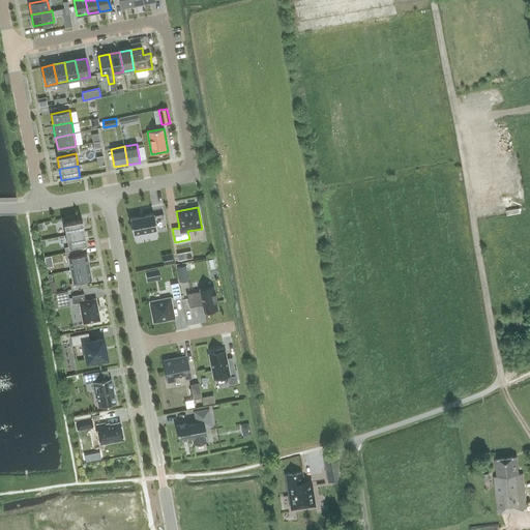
[(153,214),(129,218),(133,234),(166,228),(163,214),(154,216),(153,214)]
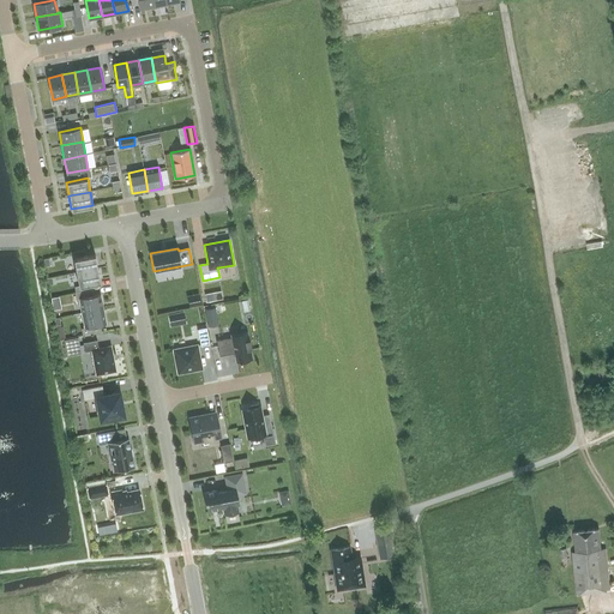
[(97,269),(95,256),(73,259),(76,272),(97,269)]
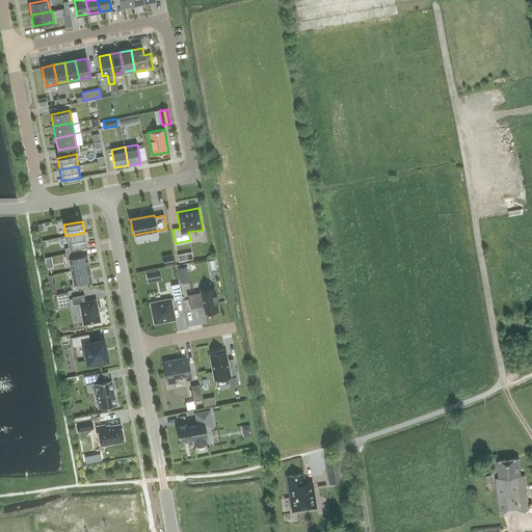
[(84,233),(65,236),(68,248),(86,244),(84,233)]
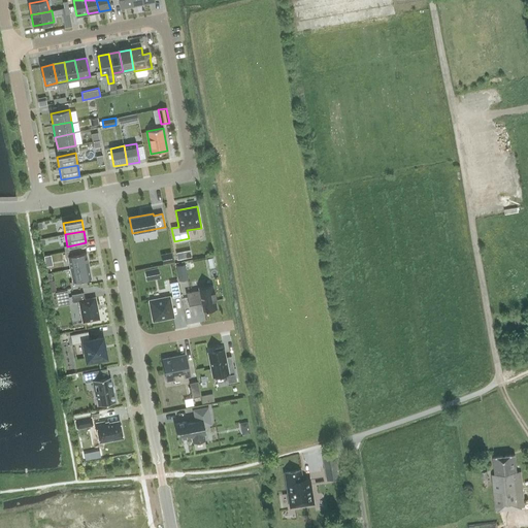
[(177,258),(192,256),(191,249),(177,251),(177,258)]
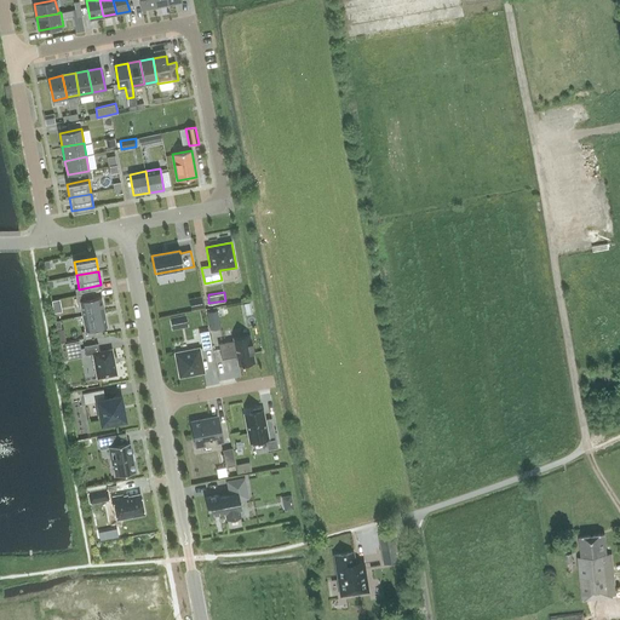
[(80,302),(82,316),(104,313),(101,297),(93,299),(92,293),(80,296),(81,302),(80,302)]
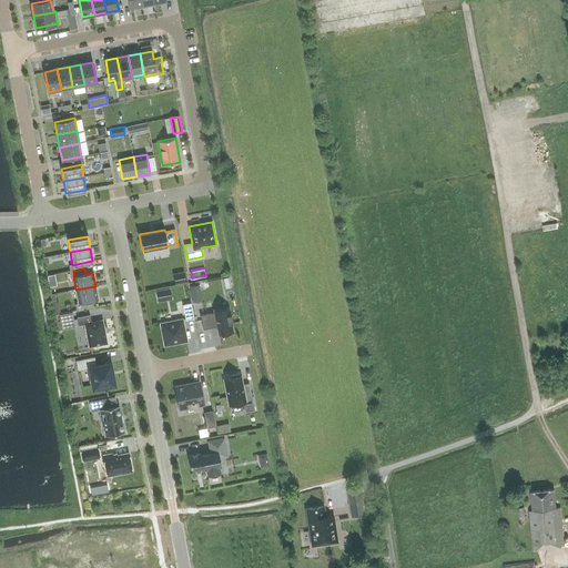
[(202,301),(199,285),(190,286),(193,303),(202,301)]
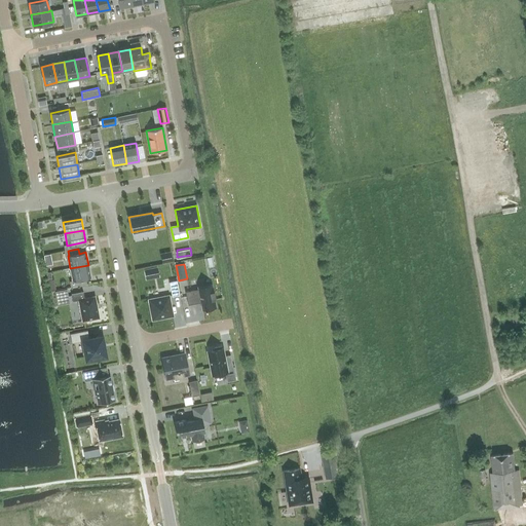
[(72,282),(90,277),(88,265),(70,268),(72,282)]
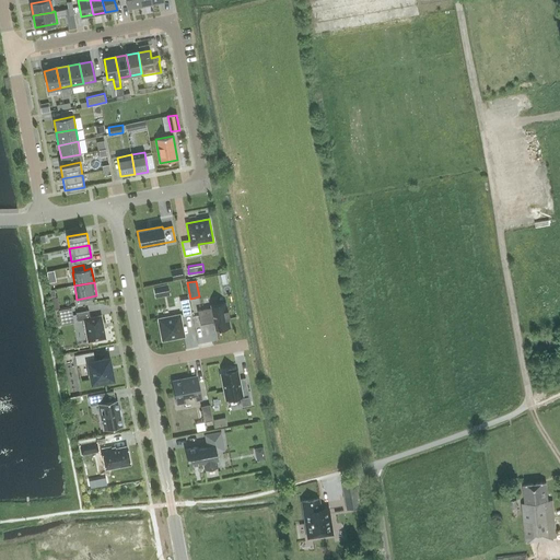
[(188,299),(179,301),(183,315),(190,314),(188,299)]
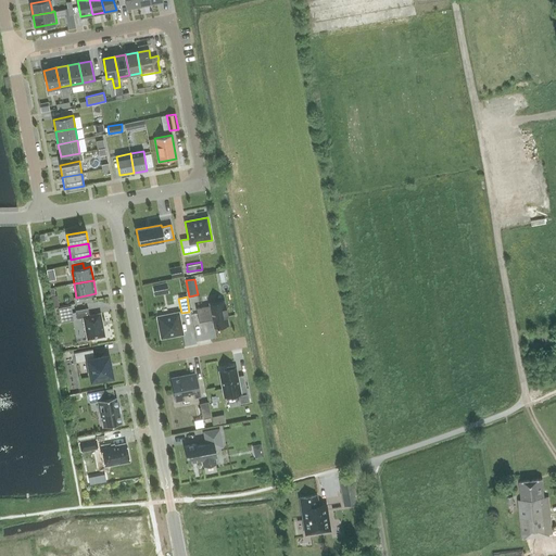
[(212,320),(214,328),(228,325),(224,300),(209,303),(210,306),(196,308),(199,323),(212,320)]
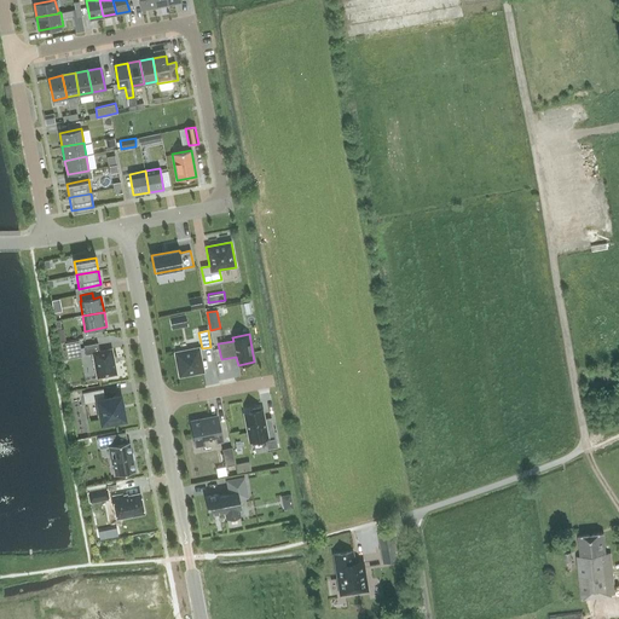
[(97,379),(116,375),(111,350),(99,352),(98,343),(84,346),(85,354),(92,353),(97,379)]
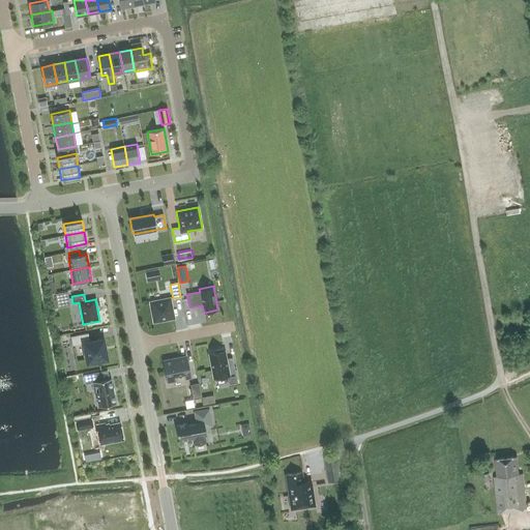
[(174,318),(170,298),(149,302),(153,322),(174,318)]
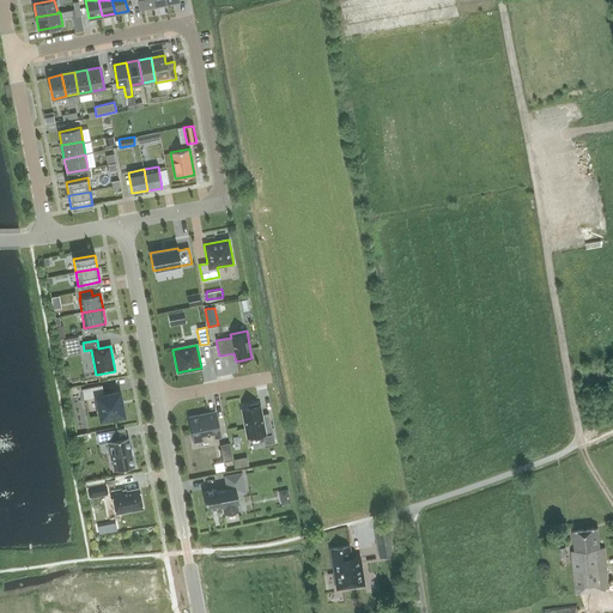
[(120,393),(104,396),(102,386),(82,389),(84,401),(96,399),(101,422),(123,417),(120,393)]
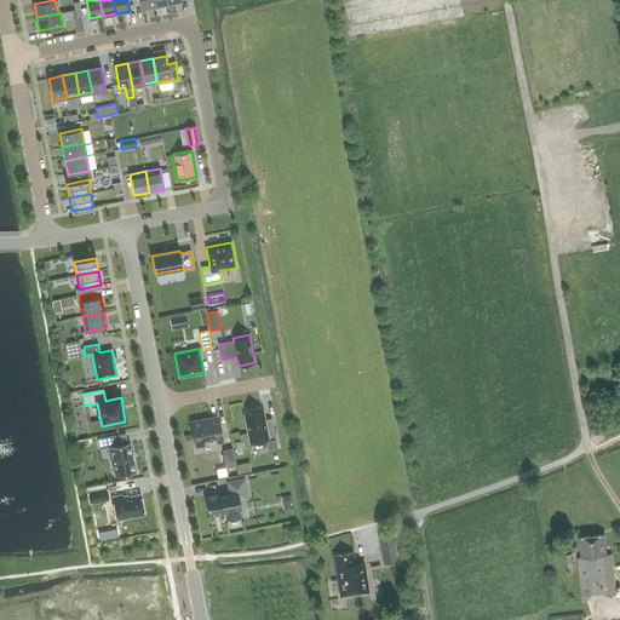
[(245,414),(250,442),(265,440),(268,451),(277,448),(274,429),(267,431),(263,411),(260,411),(260,408),(252,411),(252,413),(245,414)]
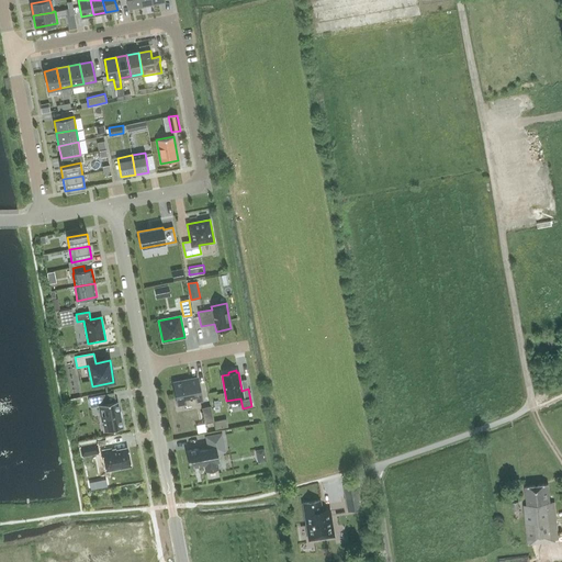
[(195,402),(202,401),(199,386),(198,386),(195,378),(175,382),(176,391),(175,391),(177,405),(178,405),(186,403),(186,404),(187,404),(187,403),(195,401),(195,402)]
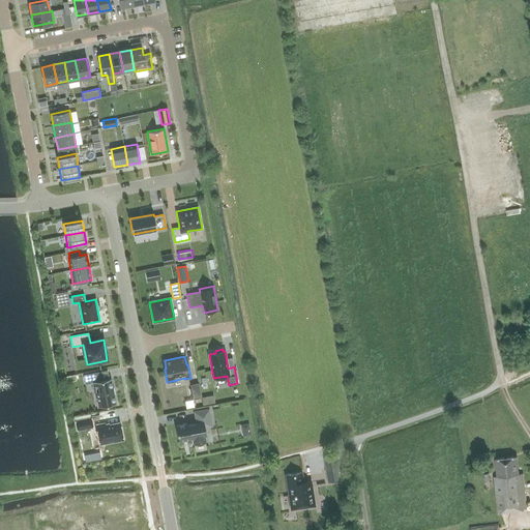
[(116,404),(111,379),(100,380),(99,372),(84,375),(86,384),(92,383),(95,399),(96,399),(98,407),(116,404)]
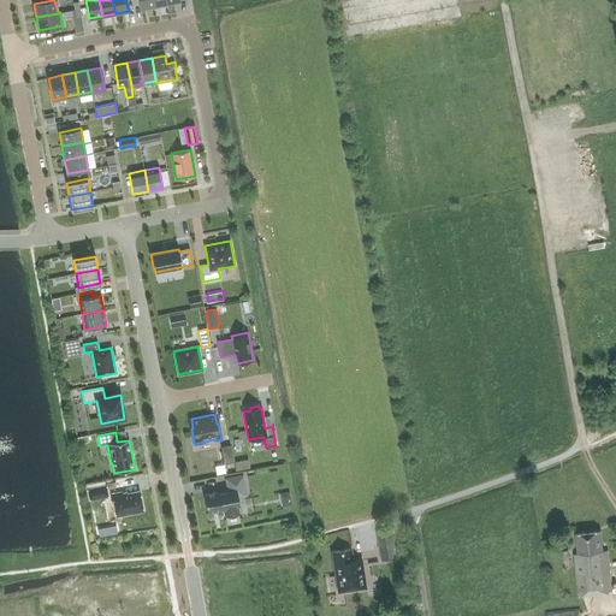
[(221,446),(224,463),(234,462),(230,445),(221,446)]
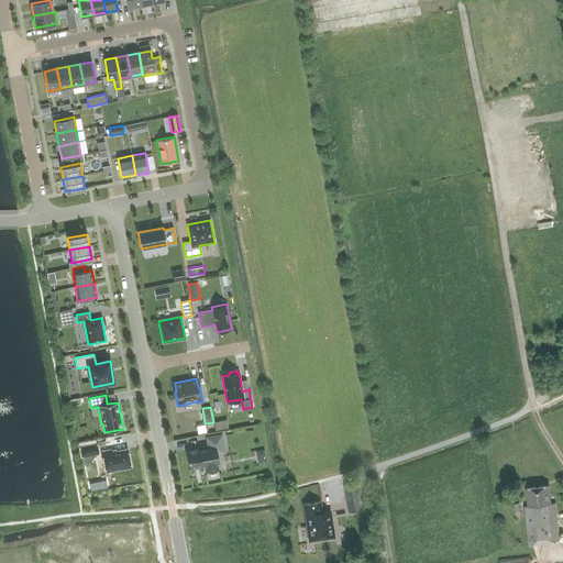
[(228,418),(214,420),(216,428),(229,426),(228,418)]
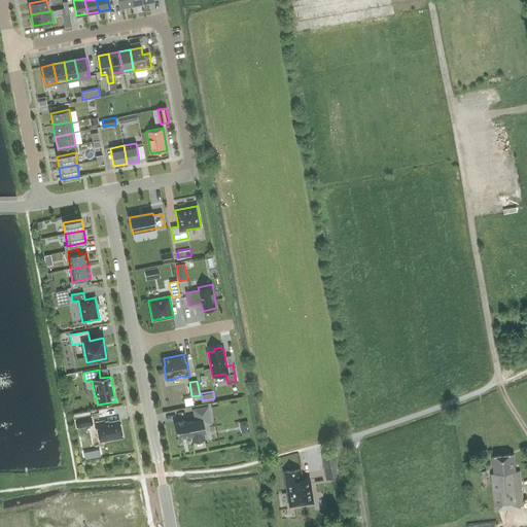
[(185,421),(175,423),(177,438),(180,437),(181,438),(186,437),(187,436),(191,435),(192,442),(205,440),(203,433),(205,432),(203,420),(210,419),(208,407),(192,409),(195,420),(185,422),(185,421)]
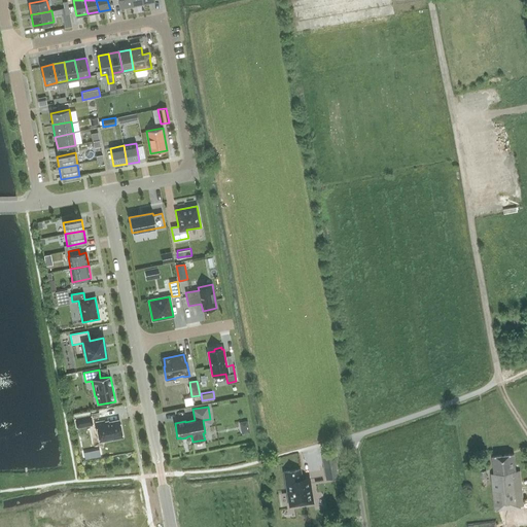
[(77,427),(92,424),(91,416),(75,419),(77,427)]
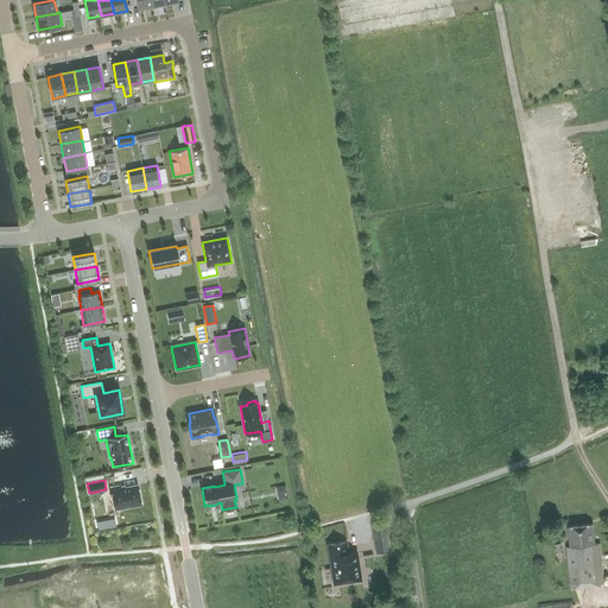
[(286,483),(278,485),(279,499),(287,499),(286,483)]
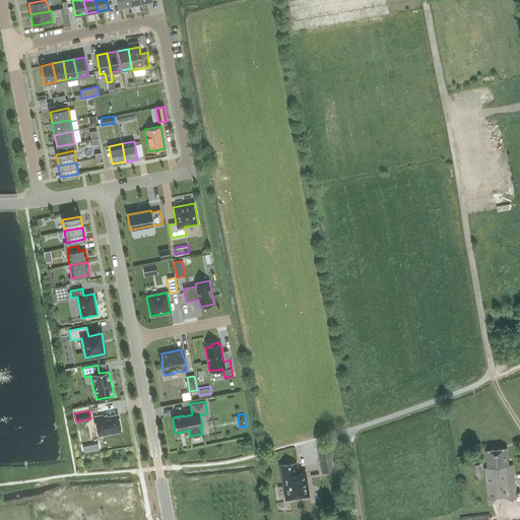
[(117,415),(103,417),(103,415),(94,417),(99,436),(120,431),(117,415)]
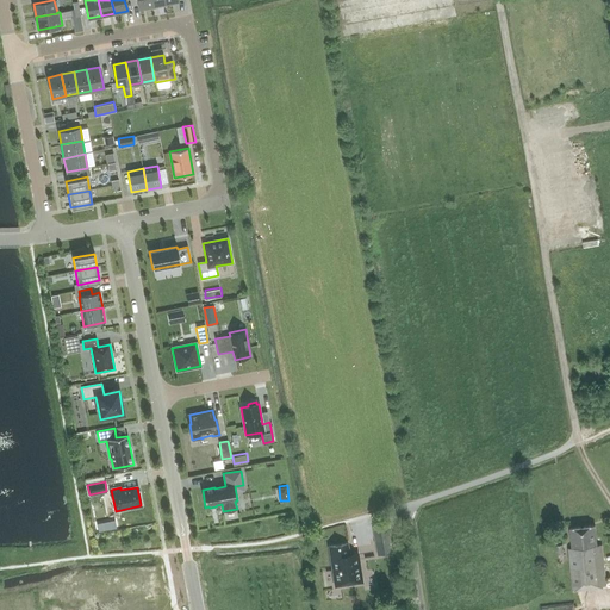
[(372,528),(375,546),(391,543),(387,524),(372,528)]
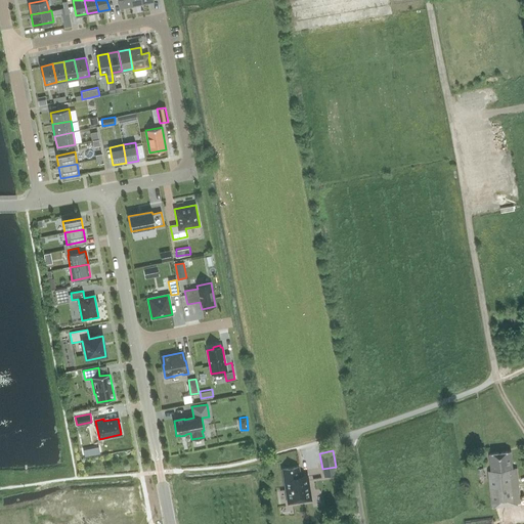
[(519,504),(521,505),(517,468),(513,468),(511,451),(508,451),(489,454),(491,471),(487,471),(491,508),(518,505),(519,504)]
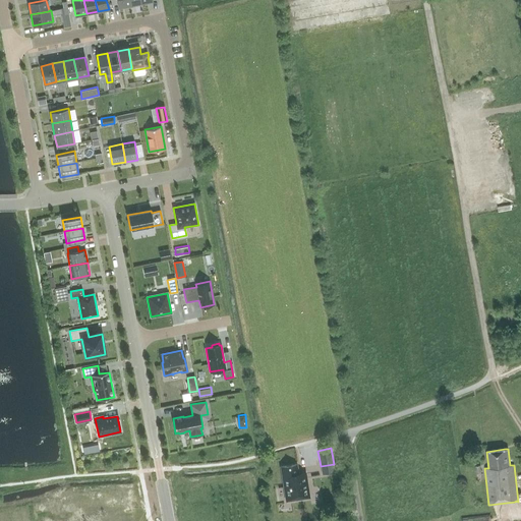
[(296,465),(281,467),(285,489),(287,488),(289,499),(296,498),(296,499),(308,498),(305,473),(297,474),(296,465)]
